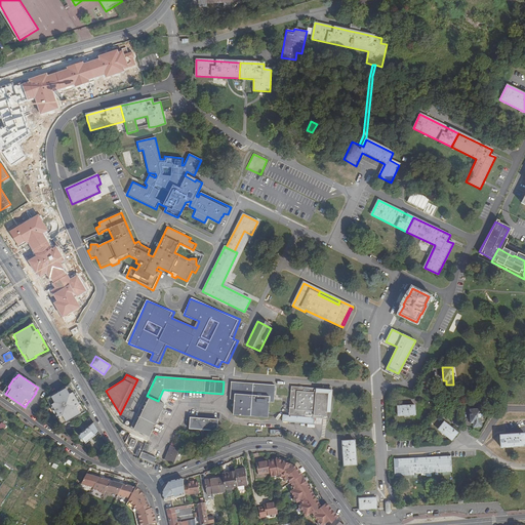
[(134,421),(137,414),(133,412),(132,413),(129,411),(143,382),(137,379),(120,414),(134,421)]
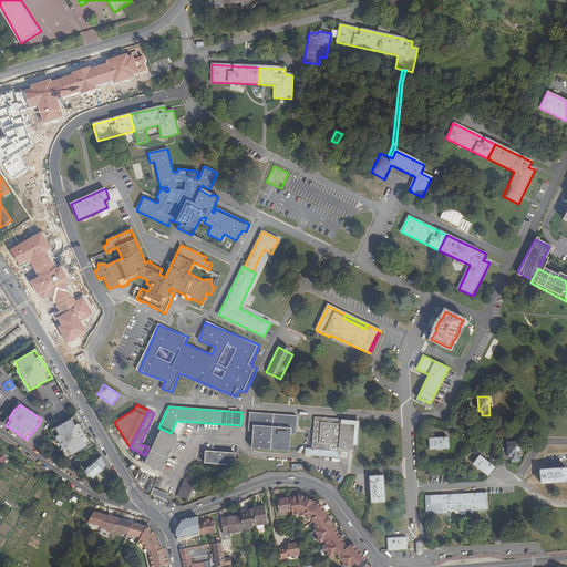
[(249,412),(248,432),(254,432),(253,449),(289,452),(291,435),(296,435),(297,416),(249,412)]
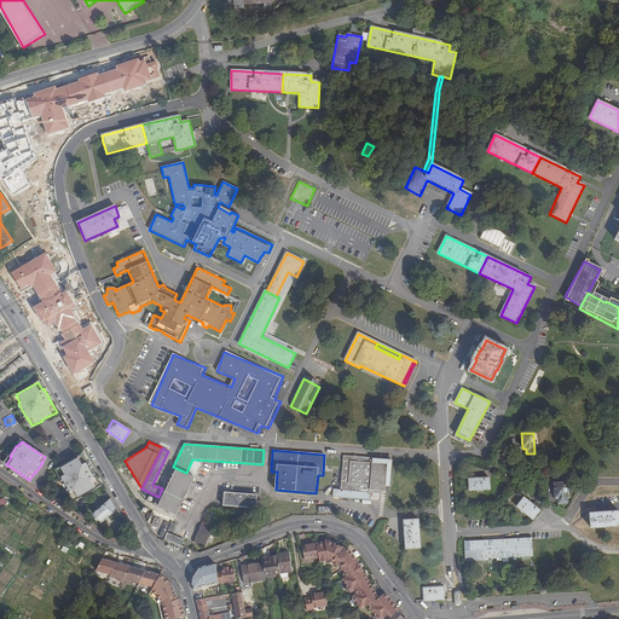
[(76,499),(98,486),(93,479),(96,478),(87,462),(85,463),(81,456),(71,461),(73,462),(68,464),(67,464),(57,469),(62,478),(61,478),(69,492),(71,492),(76,499)]
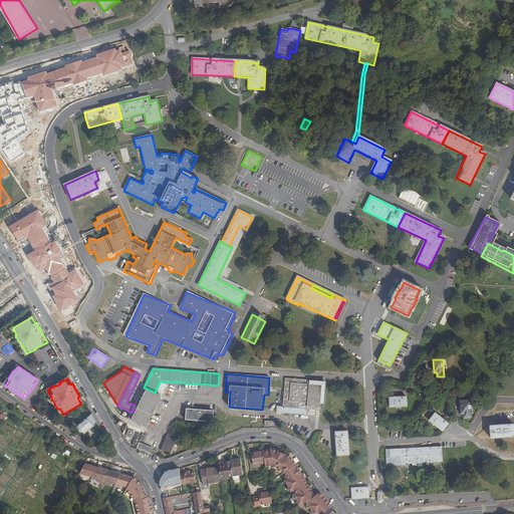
[(285,378),(283,407),(277,407),(276,414),(307,416),(307,410),(316,410),(316,408),(320,409),(320,405),(322,405),(323,381),(285,378)]
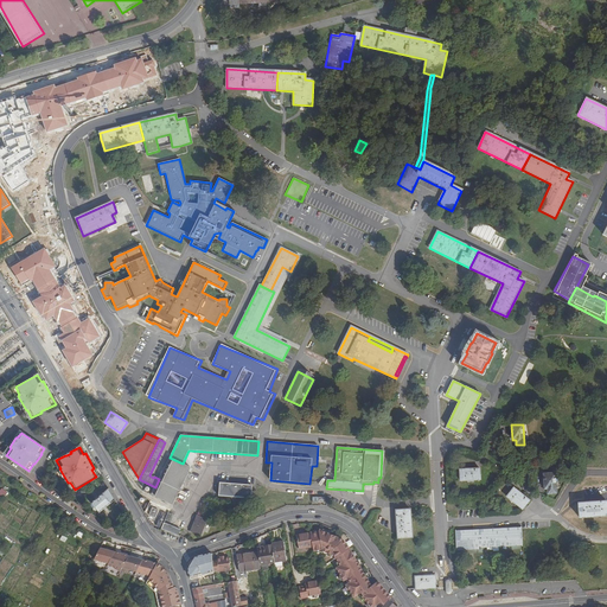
[(159,479),(155,487),(152,493),(155,496),(154,497),(173,505),(191,468),(183,464),(170,458),(159,479)]
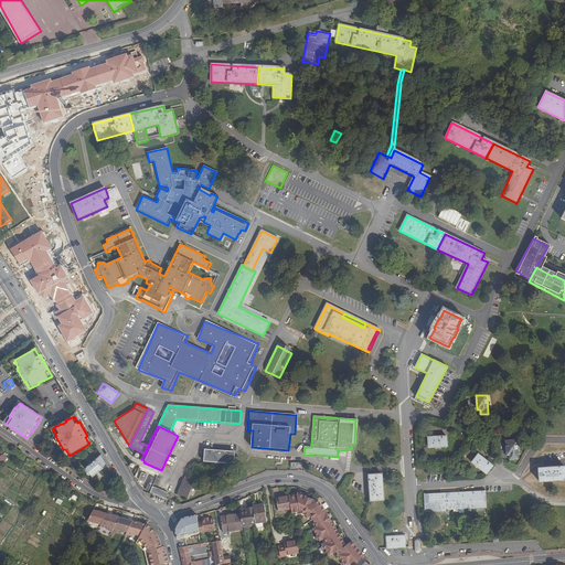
[(428,447),(447,447),(447,436),(428,437),(428,447)]
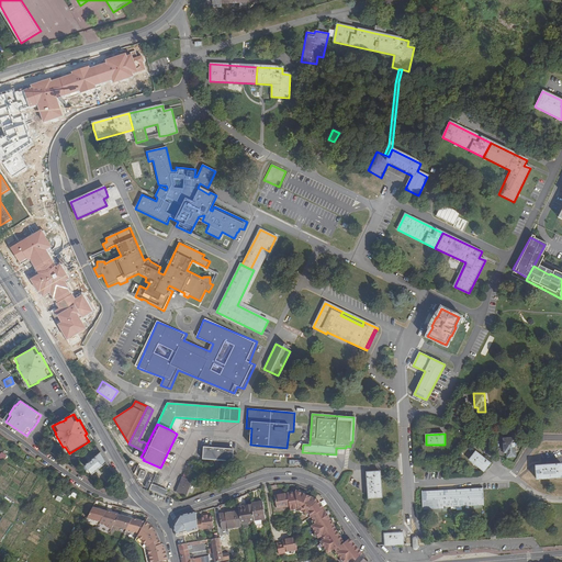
[(504,453),(507,453),(507,458),(516,457),(514,438),(503,439),(504,453)]
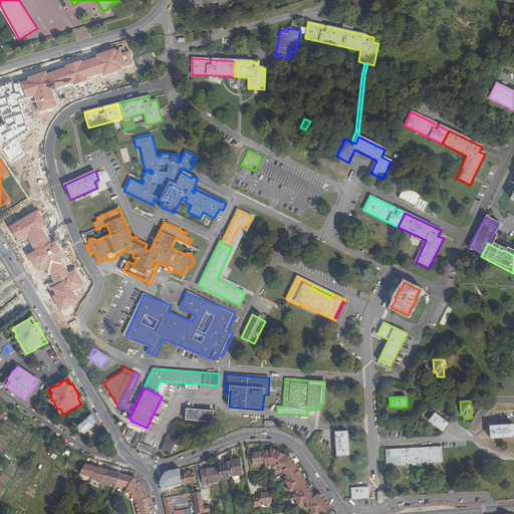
[(213,423),(214,411),(186,409),(185,421),(213,423)]
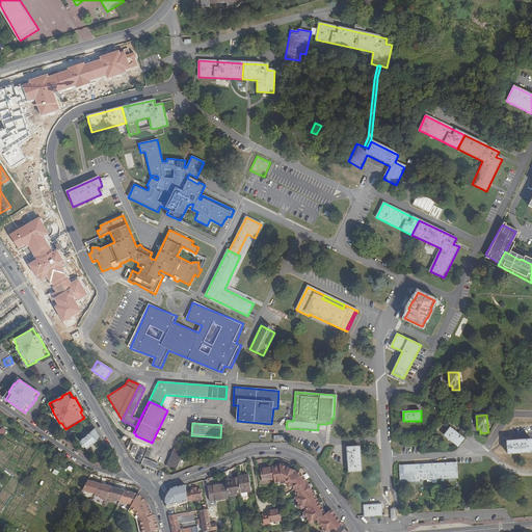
[(101,437),(96,427),(80,441),(86,450),(101,437)]
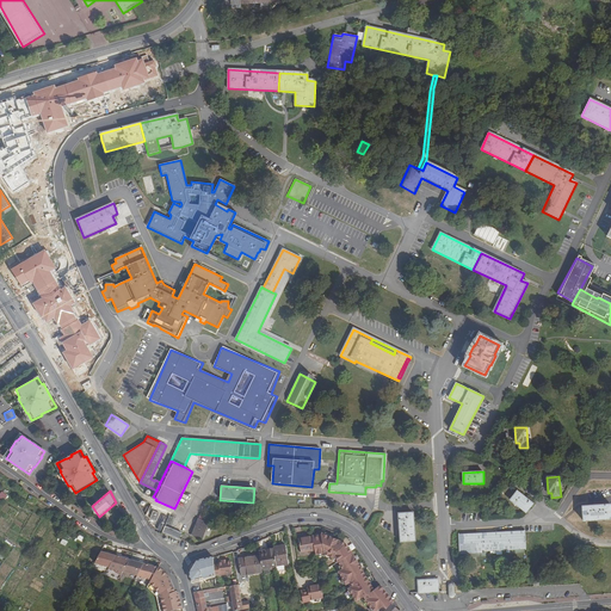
[(526,512),(532,504),(518,492),(511,500),(526,512)]
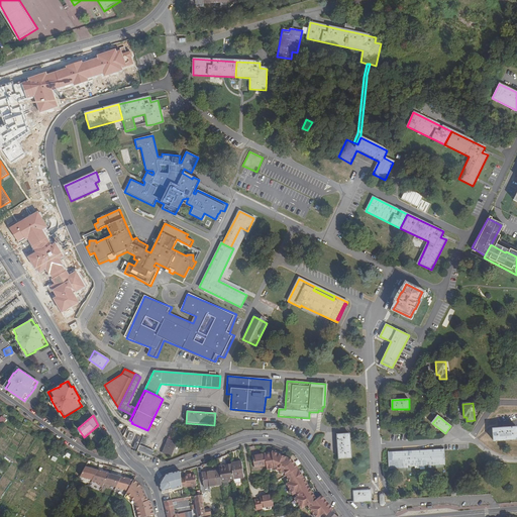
[(494,440),(516,438),(516,430),(516,427),(494,429),(494,440)]
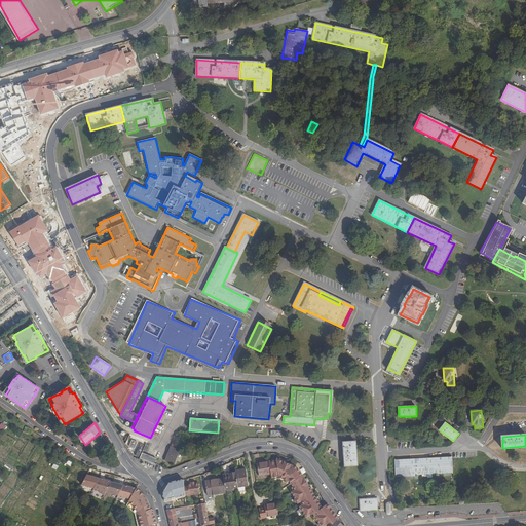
[(133,440),(130,446),(136,448),(139,442),(133,440)]
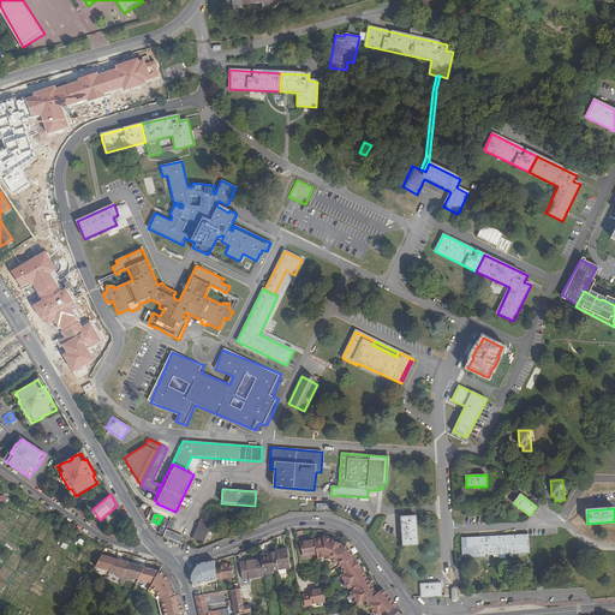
[(401,518),(404,545),(417,544),(416,517),(401,518)]
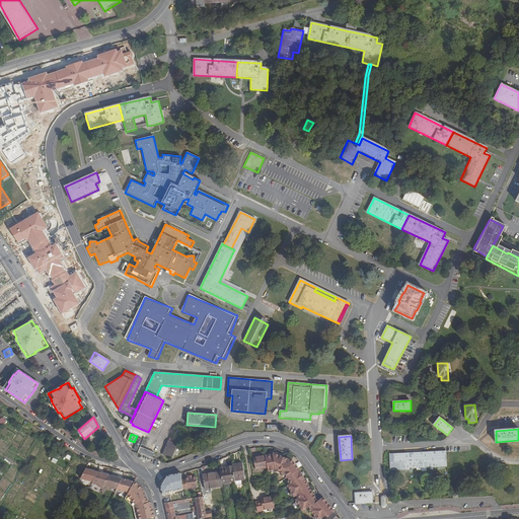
[(165,450),(163,455),(172,458),(177,444),(168,440),(164,450),(165,450)]
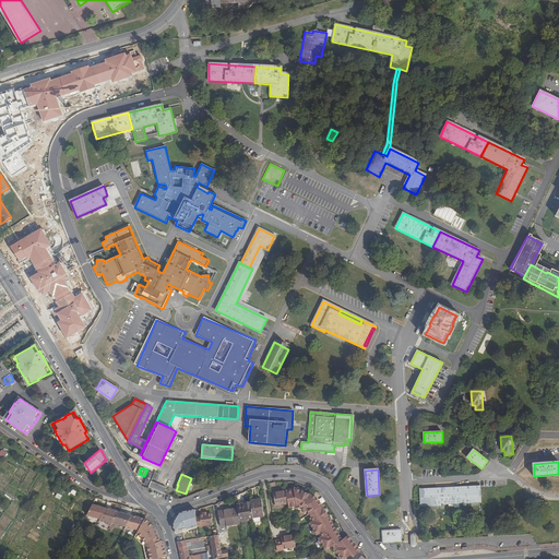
[(149,487),(164,492),(167,488),(151,482),(149,487)]
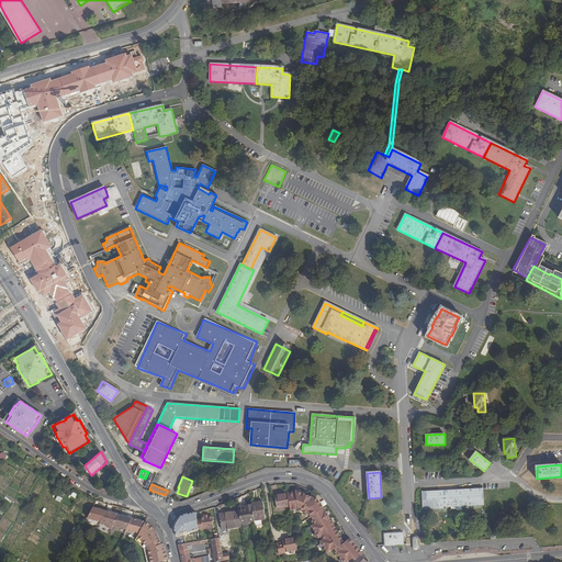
[(422,492),(423,510),(446,509),(446,508),(483,506),(482,489),(422,492)]
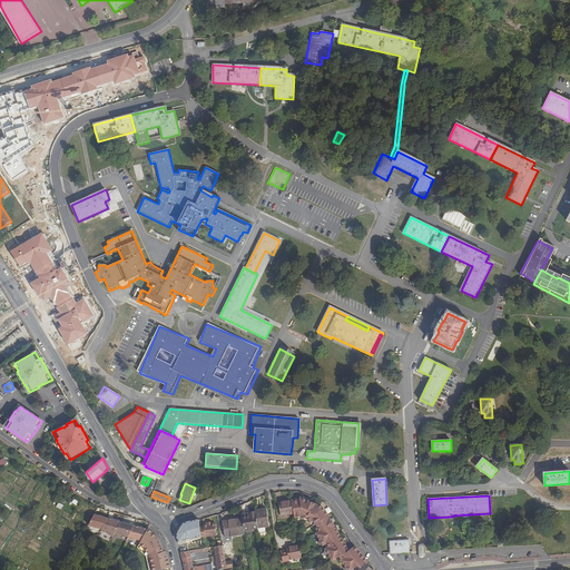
[(367,562),(354,547),(349,551),(334,524),(323,508),(300,498),(300,499),(291,501),(294,514),(294,518),(303,517),(303,518),(307,520),(308,519),(315,524),(320,532),(316,534),(323,546),(326,543),(328,548),(325,550),(332,561),(340,557),(342,560),(341,561),(347,569),(352,569),(359,566),(361,569),(367,562)]
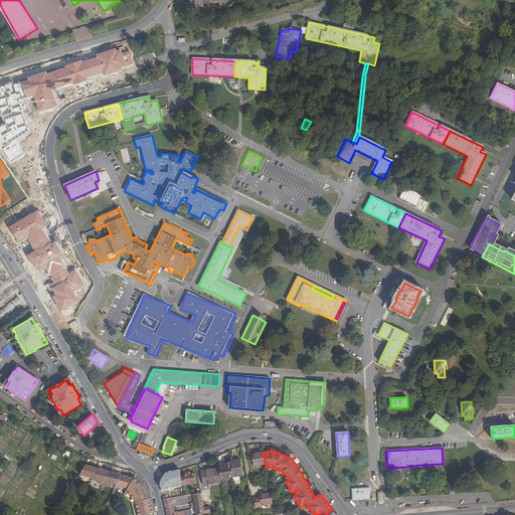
[(253,467),(266,465),(263,453),(251,455),(253,467)]
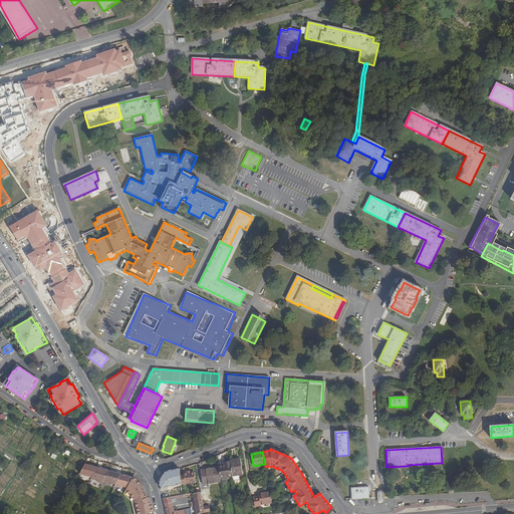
[(230,464),(232,477),(240,475),(243,475),(240,461),(230,463),(230,464)]
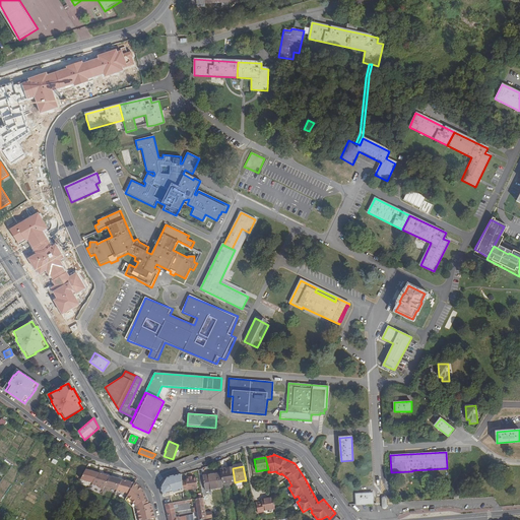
[(98,474),(99,473),(86,468),(81,477),(92,482),(98,474)]
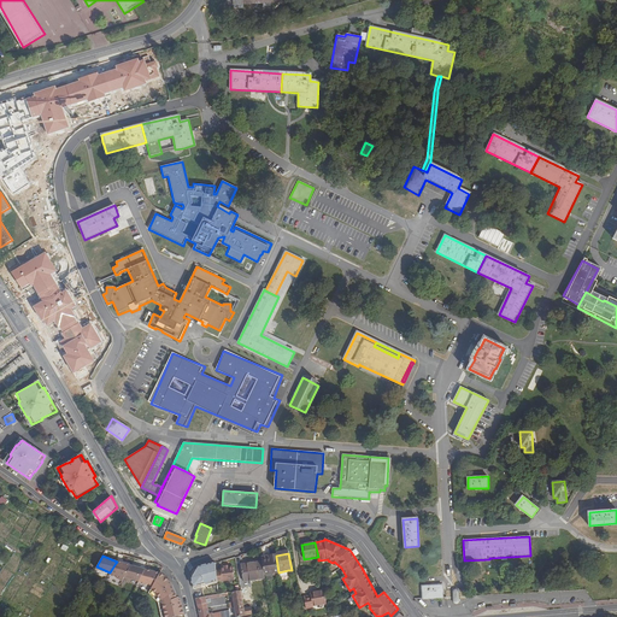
[(262,560),(262,562),(264,575),(278,573),(276,557),(270,558),(270,559),(262,560)]
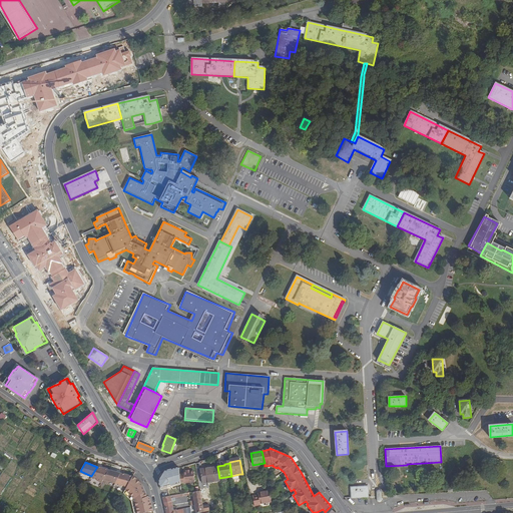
[(101,484),(103,481),(109,470),(97,467),(96,468),(91,476),(91,478),(97,480),(96,481),(101,484)]
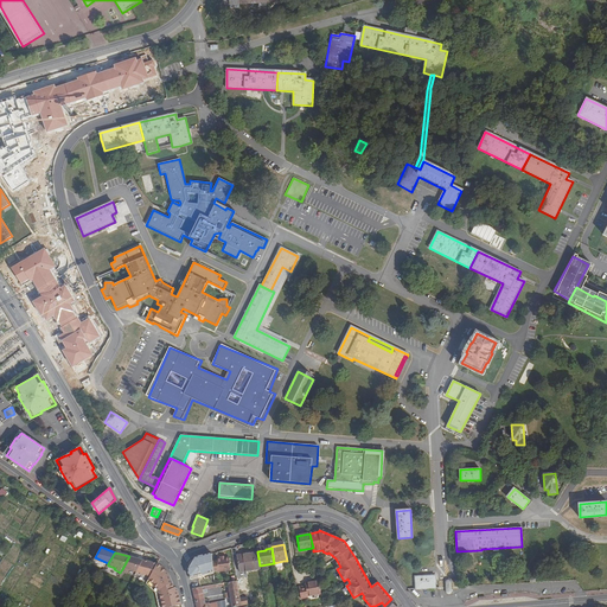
[(260,566),(257,553),(237,556),(240,573),(260,569),(260,566)]
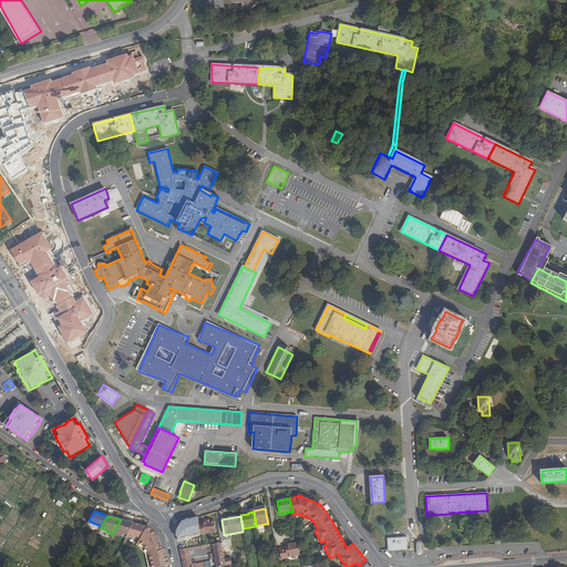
[(197,517),(181,522),(175,533),(177,543),(200,536),(200,535),(198,525),(197,517)]
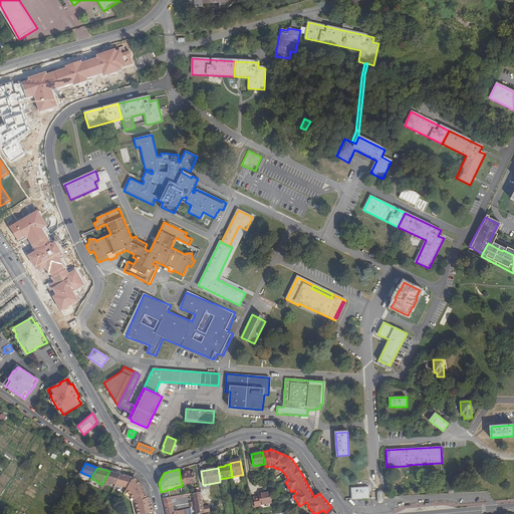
[(120,475),(109,471),(103,482),(115,485),(120,475)]
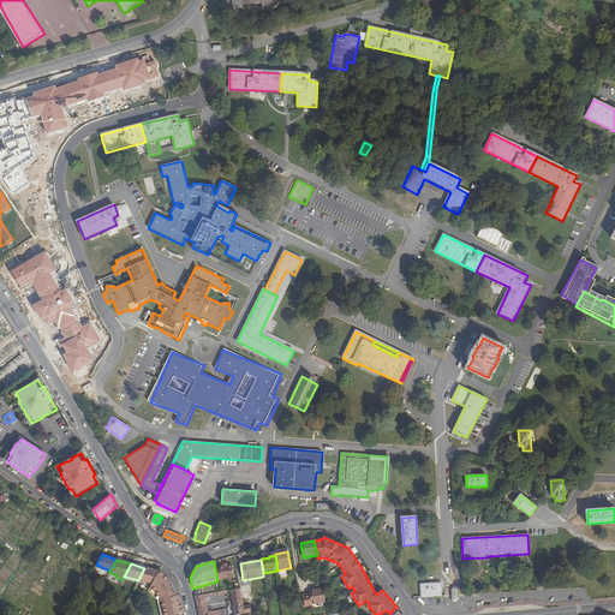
[(220,569),(215,569),(218,580),(234,577),(232,563),(227,565),(224,565),(219,566),(220,569)]
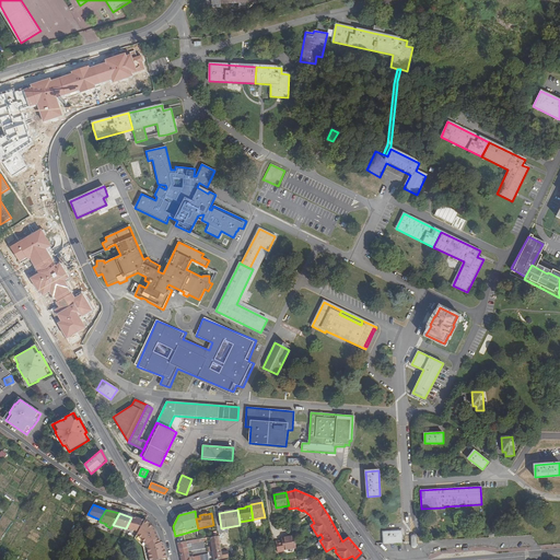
[(126,528),(125,529),(139,533),(146,521),(131,517),(126,528)]
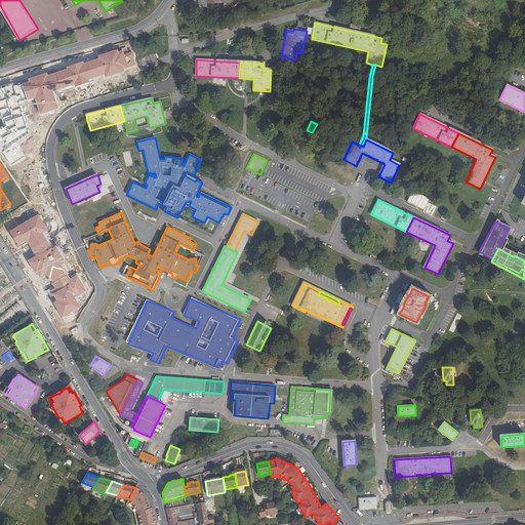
[(155,517),(154,512),(151,510),(151,509),(146,497),(136,487),(136,488),(130,499),(126,506),(134,514),(136,524),(151,524),(157,524),(155,517)]
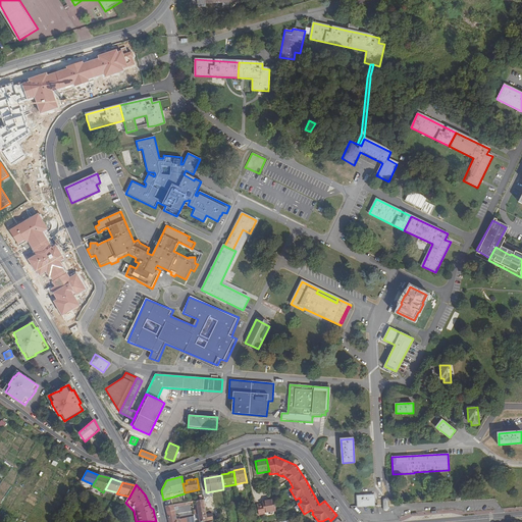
[(357,496),(358,507),(374,506),(374,496),(357,496)]
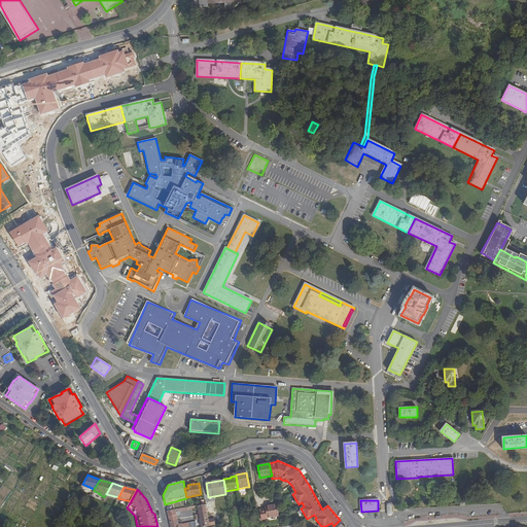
[(199,515),(200,519),(201,526),(204,526),(210,526),(208,520),(206,504),(198,506),(199,515)]
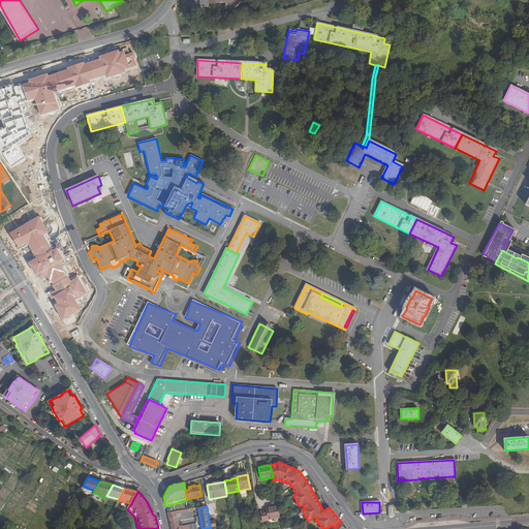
[(269,521),(280,519),(278,506),(266,508),(267,511),(260,512),(262,524),(269,523),(269,521)]
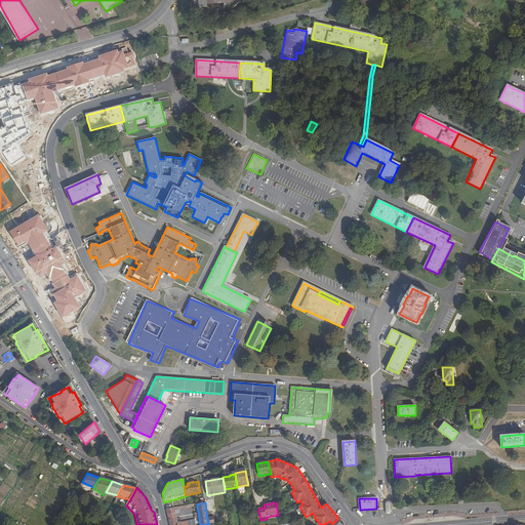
[(187,509),(186,506),(166,510),(167,516),(174,514),(174,511),(177,510),(187,509)]
